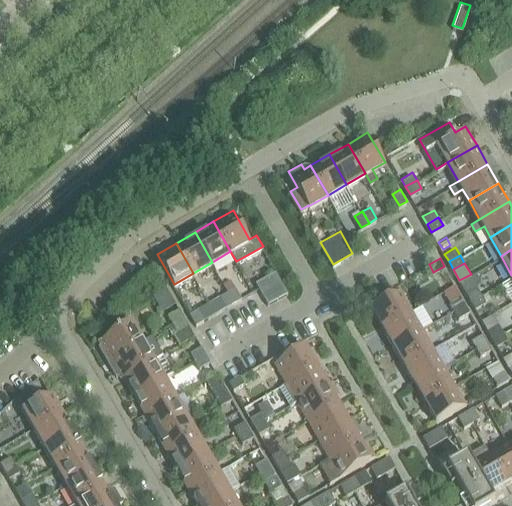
[(256,280),(259,286),(268,301),(288,290),(275,268),(265,274),(256,280)]
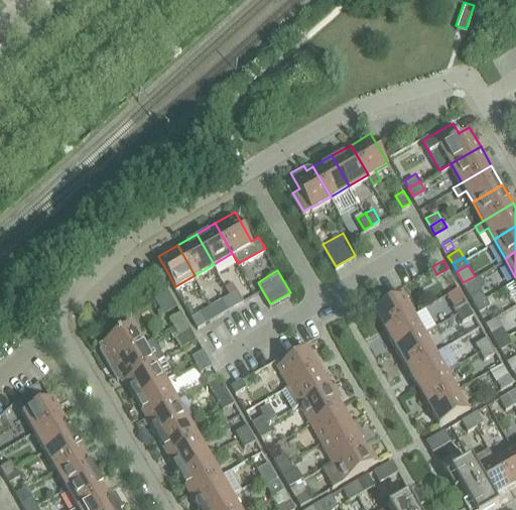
[(232,279),(225,283),(229,291),(237,287),(232,279)]
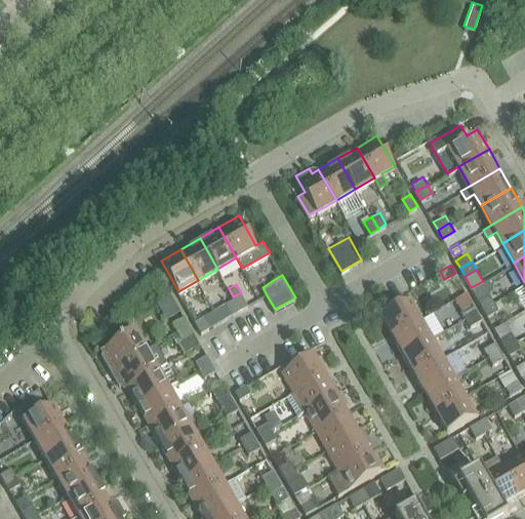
[(233,296),(240,308),(248,304),(241,292),(233,296)]
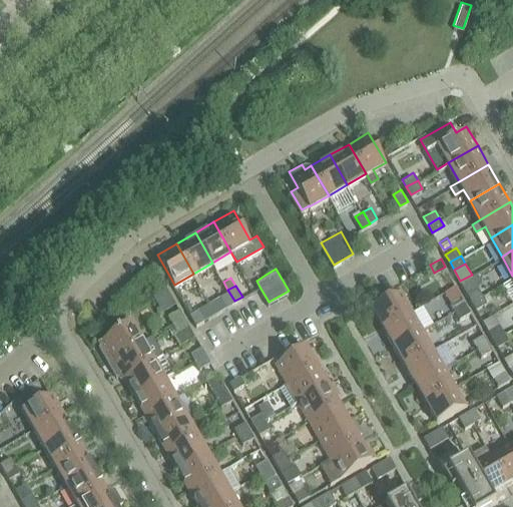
[(471,300),(482,293),(478,286),(467,292),(471,300)]
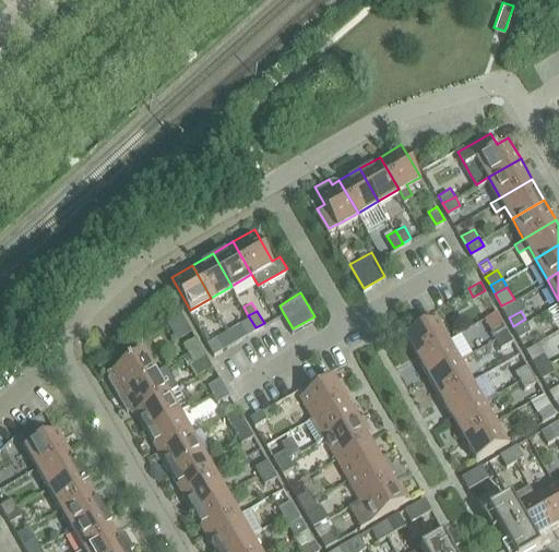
[(417,355),(449,336),(437,314),(404,333),(417,355)]
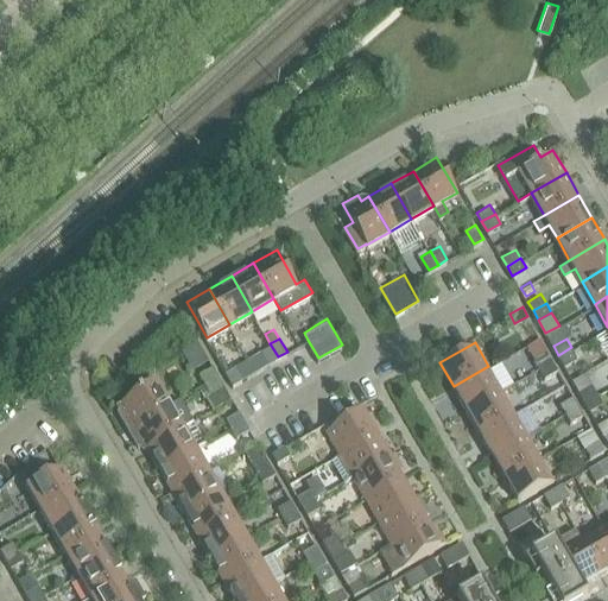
[(270,343),(261,349),(268,362),(278,356),(270,343)]
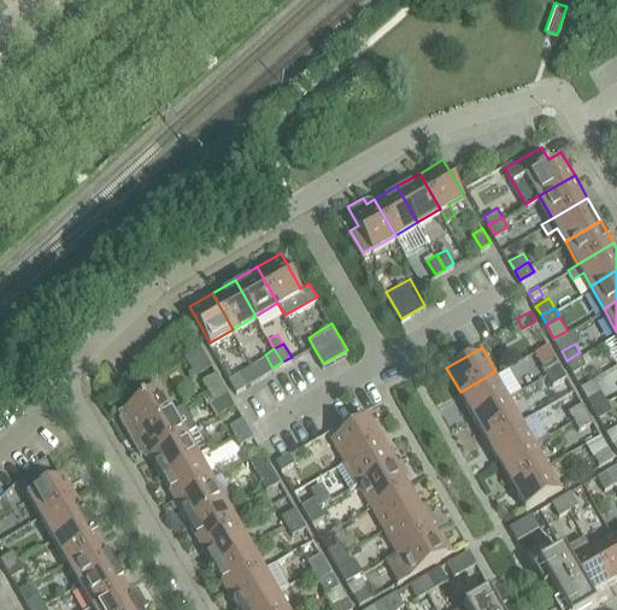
[(580,352),(566,361),(573,370),(586,362),(580,352)]
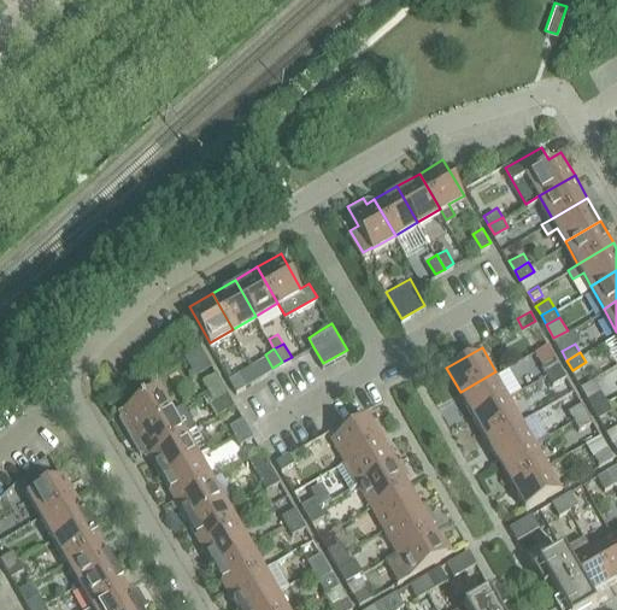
[(265,355),(252,362),(259,375),(272,368),(265,355)]
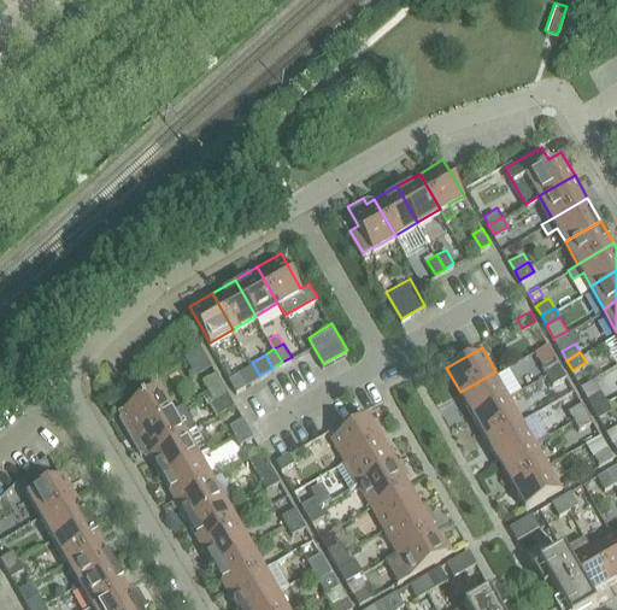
[(547,371),(560,364),(556,355),(541,363),(547,371)]
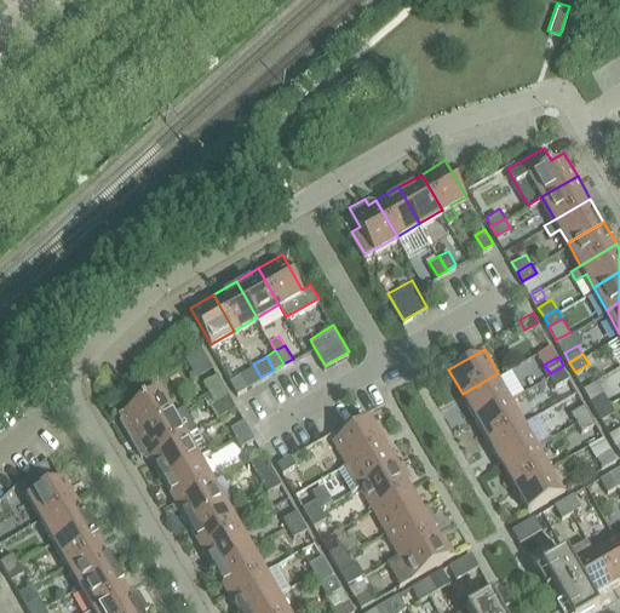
[(253,364),(239,372),(247,385),(260,377),(253,364)]
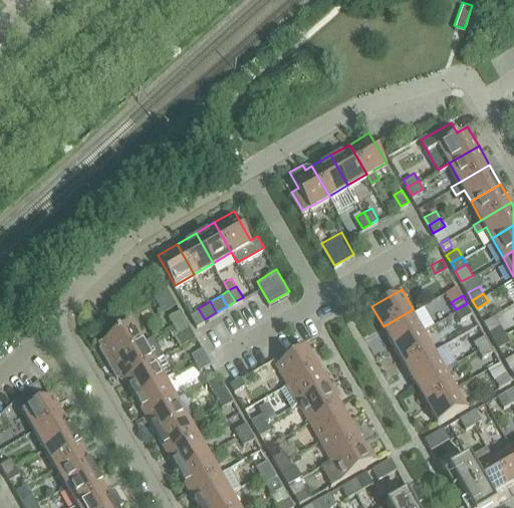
[(467,303),(456,309),(461,317),(472,311),(467,303)]
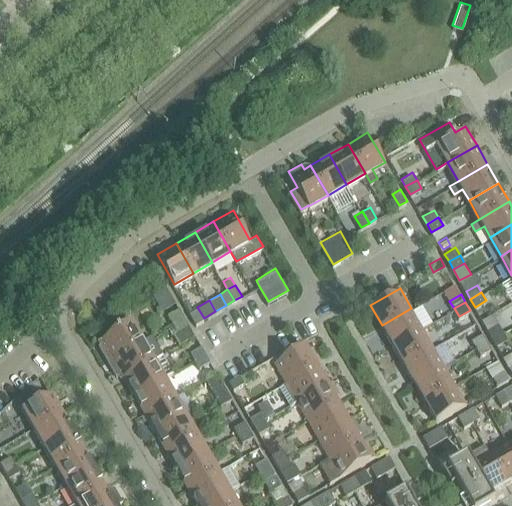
[(173,321),(184,314),(180,306),(169,313),(173,321)]
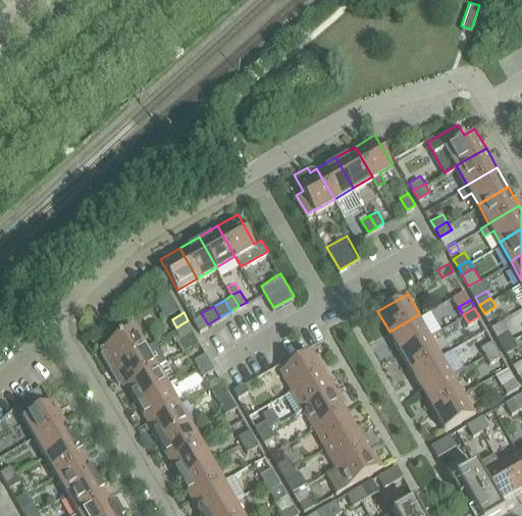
[(201,313),(193,317),(200,328),(208,324),(201,313)]
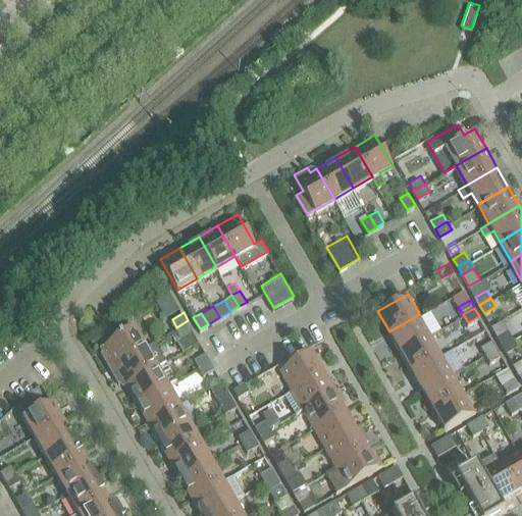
[(389,331),(400,351),(430,332),(419,314),(389,331)]
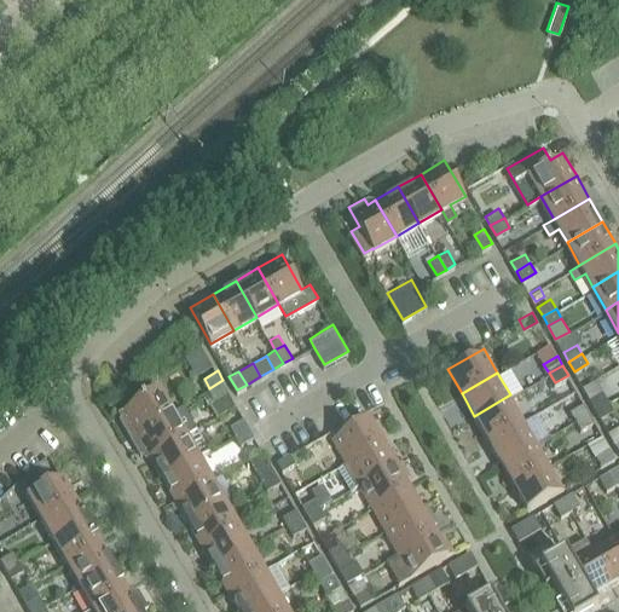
[(595,376),(582,385),(589,398),(603,390),(595,376)]
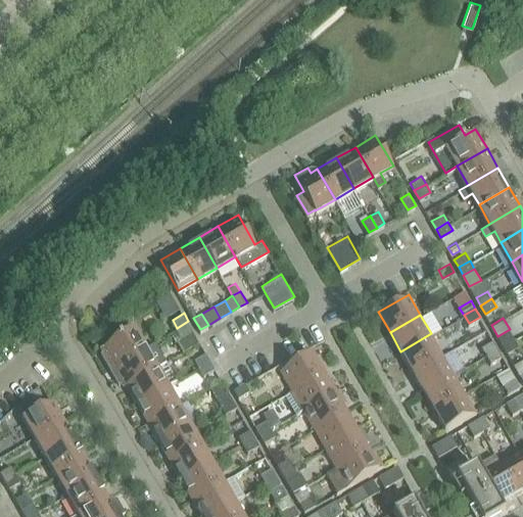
[(188,321),(177,328),(182,335),(193,329),(188,321)]
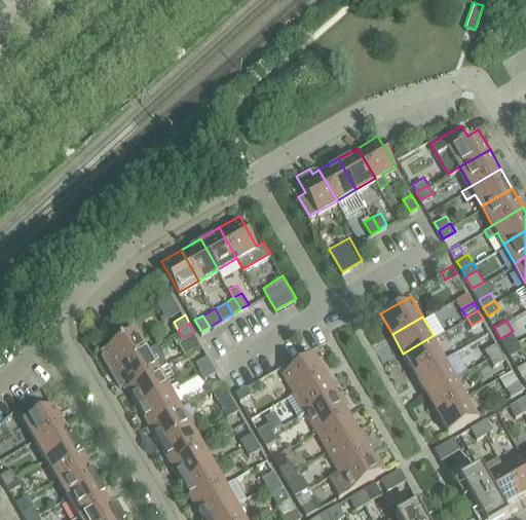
[(456,336),(461,347),(485,336),(479,325),(456,336)]
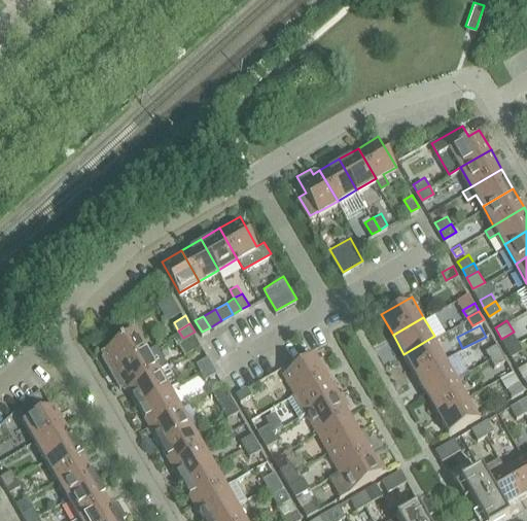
[(104,346),(107,351),(102,354),(110,369),(146,348),(135,328),(104,346)]
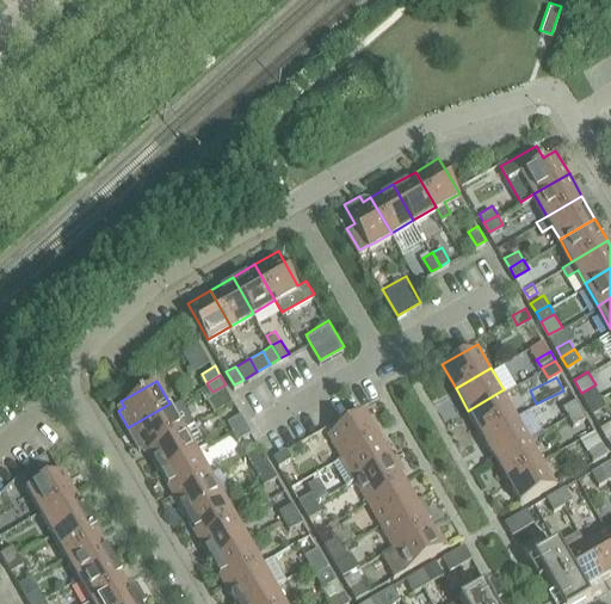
[(587,401),(600,394),(596,384),(581,393),(587,401)]
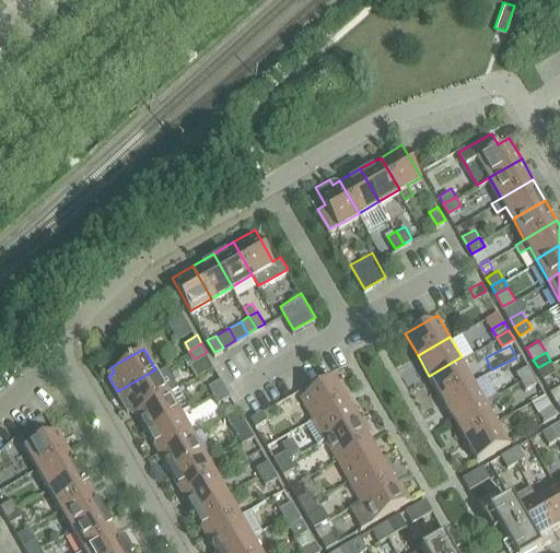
[(462,356),(429,376),(441,396),(474,377),(462,356)]
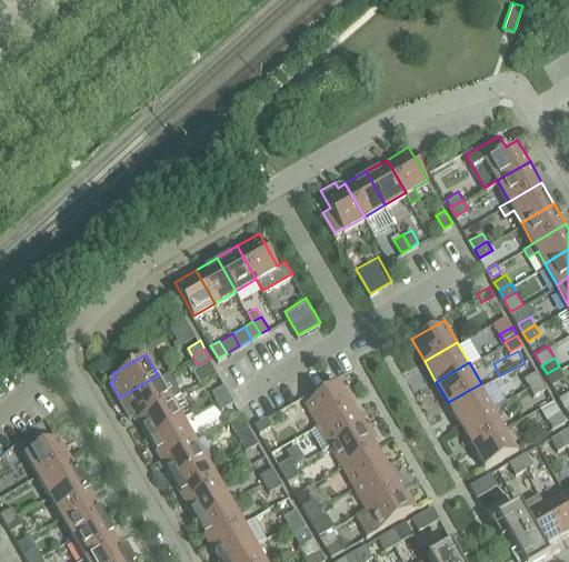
[(559,367),(547,373),(551,382),(565,375),(559,367)]
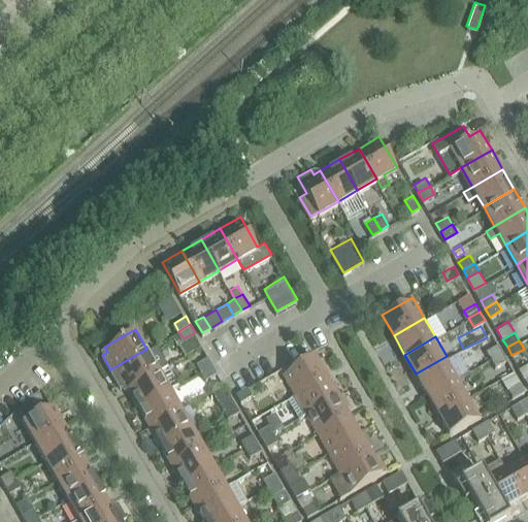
[(491,357),(502,351),(497,343),(486,349),(491,357)]
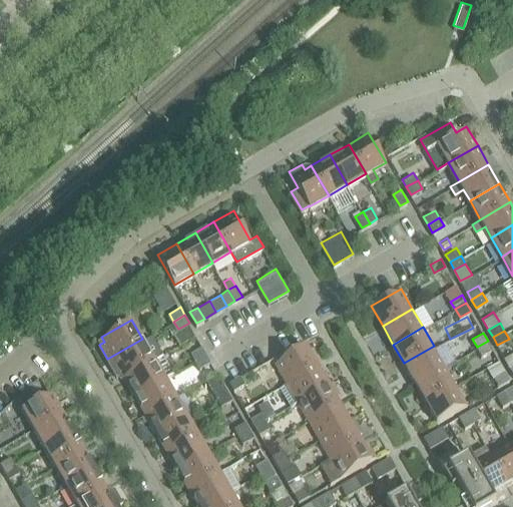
[(162,353),(151,334),(142,339),(107,359),(116,374),(121,371),(123,375),(162,353)]
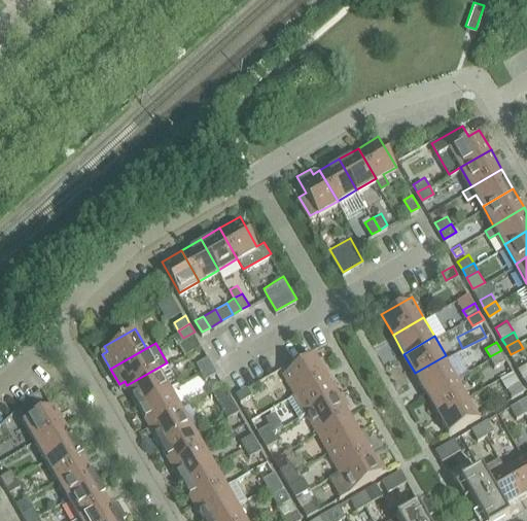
[(501,350),(490,356),(494,365),(505,357),(501,350)]
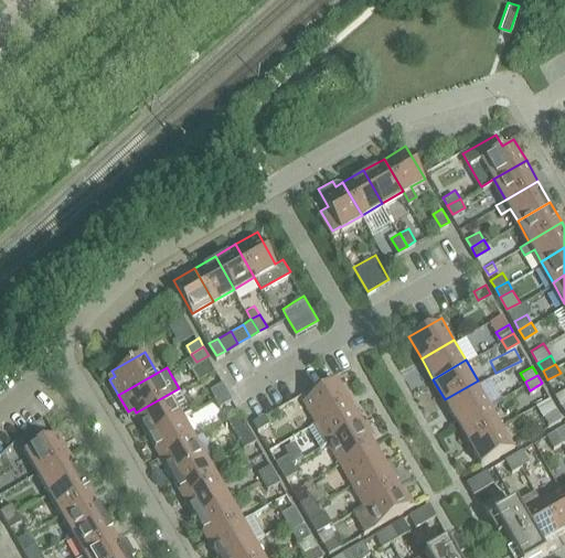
[(304,398),(316,419),(349,400),(337,378),(318,389),(304,398)]
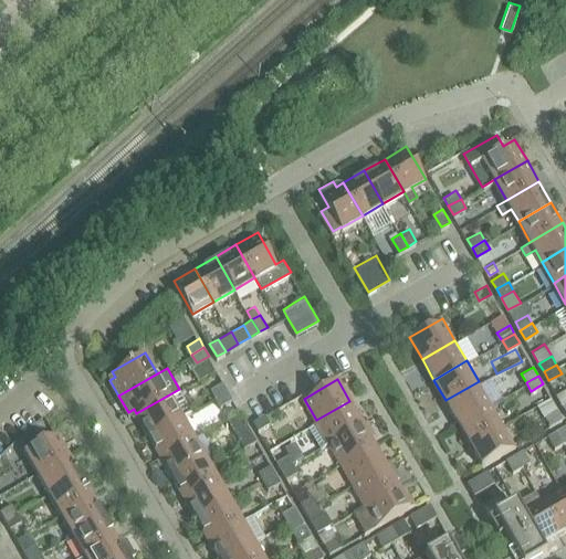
[(216,396),(228,389),(222,380),(210,387),(216,396)]
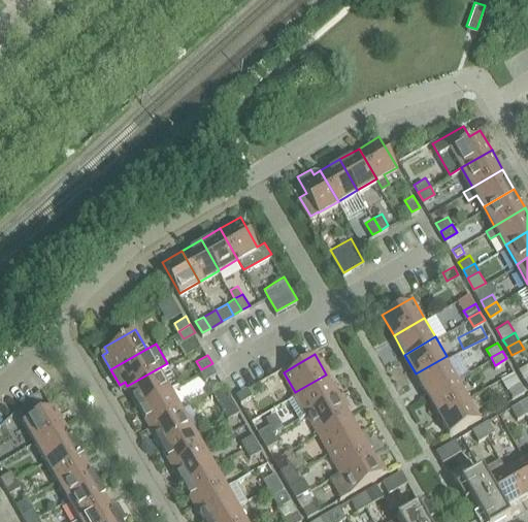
[(427,393),(458,376),(447,356),(416,373),(427,393)]
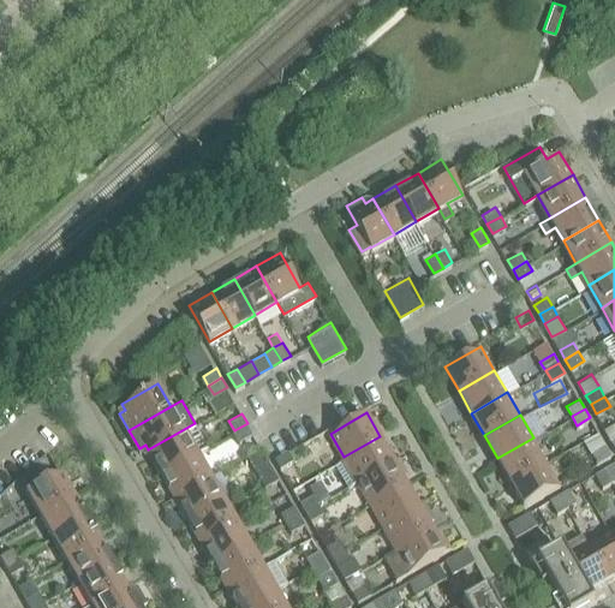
[(342,417),(326,427),(330,434),(346,424),(342,417)]
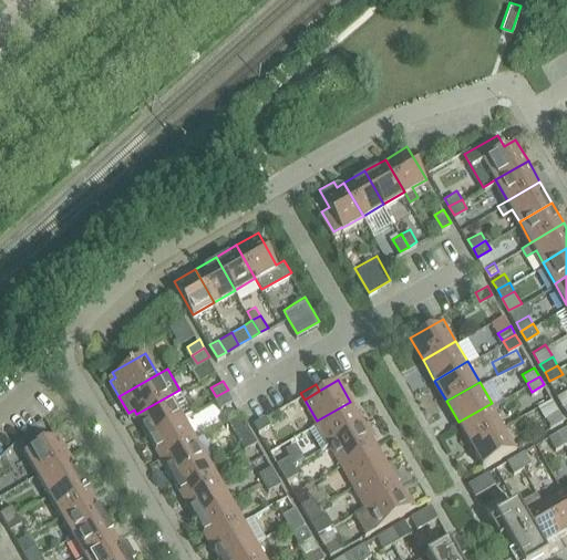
[(566,386),(557,393),(564,405),(566,403),(566,386)]
